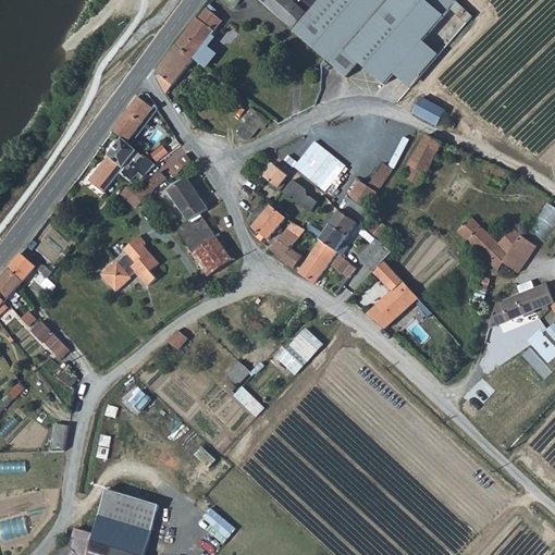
[(259,0),(292,28),(306,12),(296,3),(298,0),(259,0)]
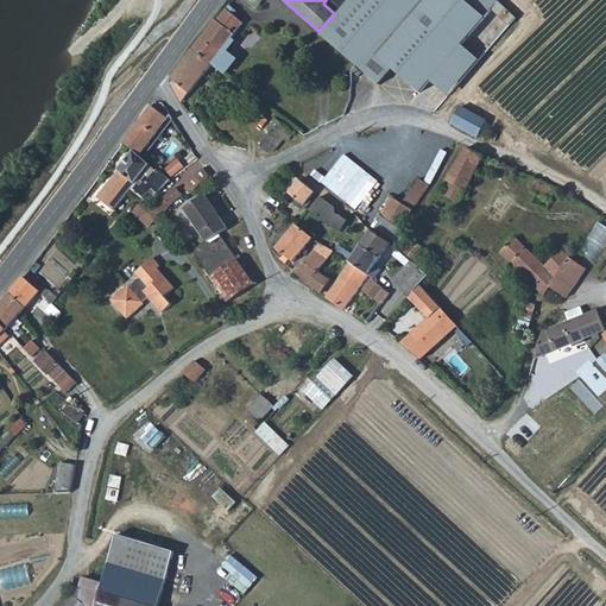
[(348,0),(321,32),(351,58),(363,69),(379,86),(392,68),(418,89),(483,16),(464,0),(348,0)]
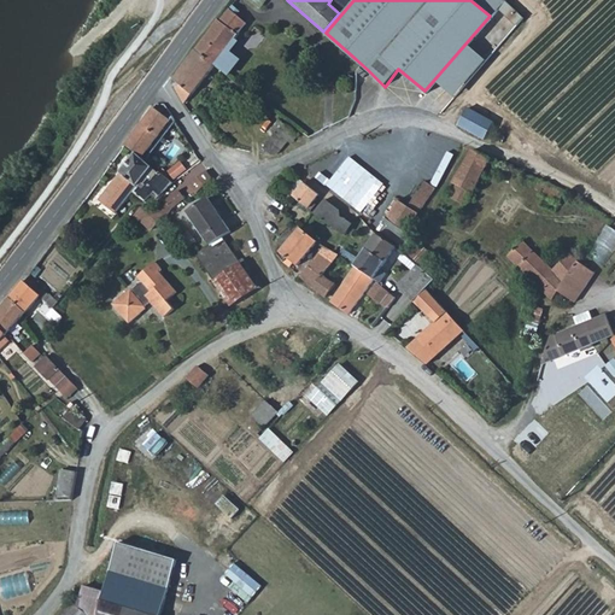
[(194,50),(214,64),(226,72),(236,58),(226,48),(240,29),(240,25),(222,11),(194,50)]
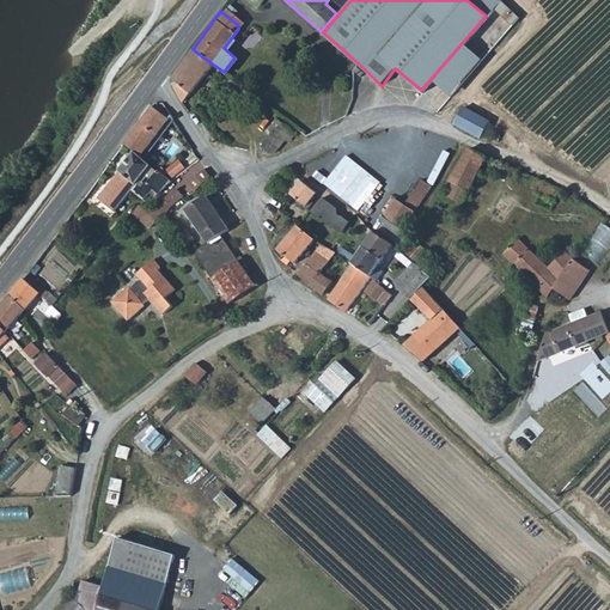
[(212,63),(193,49),(171,78),(176,83),(172,87),(181,101),(212,63)]
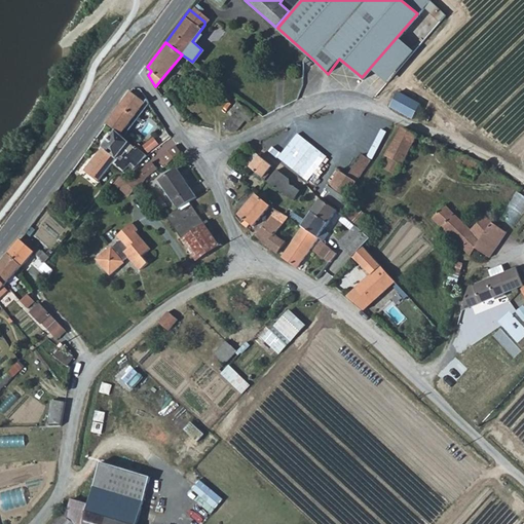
[(142,91),(135,83),(111,114),(117,119),(118,120),(126,111),(133,116),(146,100),(146,99),(142,91)]
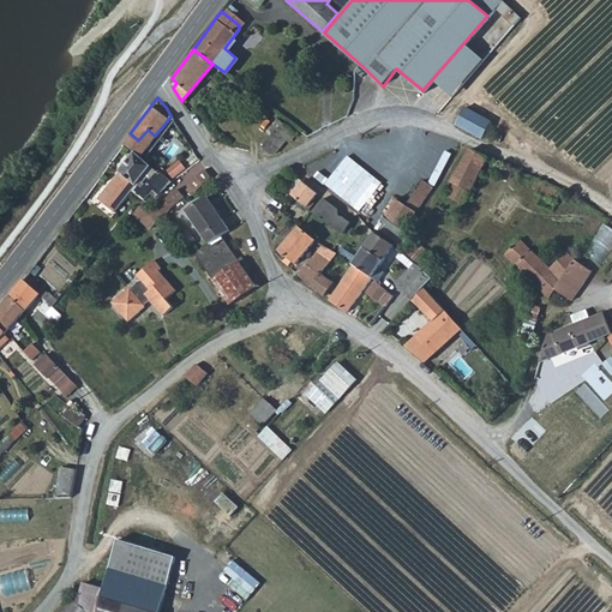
[(465,106),(454,123),(481,137),(490,120),(465,106)]
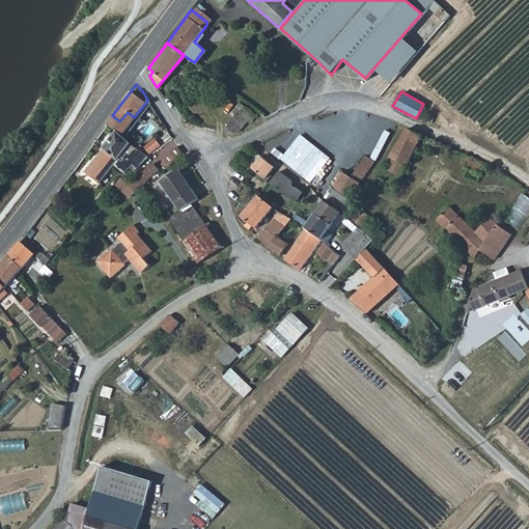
[(230,132),(237,132),(238,131),(250,111),(239,102),(231,111),(234,114),(223,129),(225,130),(230,132)]
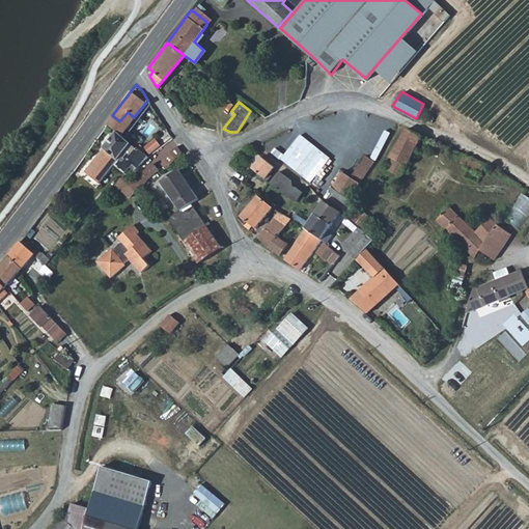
[(118,120),(112,115),(106,124),(111,129),(118,120)]
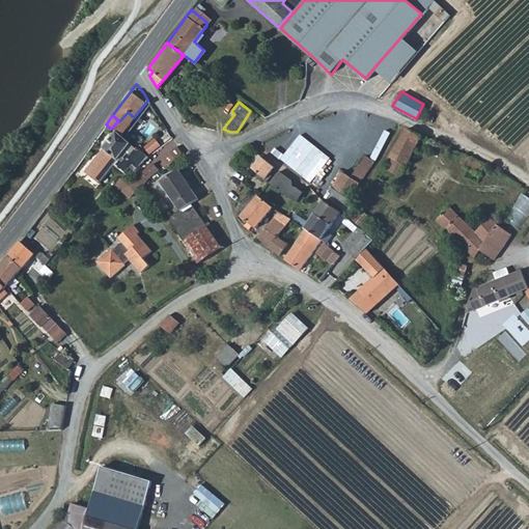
[(409,158),(420,134),(407,129),(398,143),(389,150),(387,156),(389,157),(384,167),(399,175),(409,158)]
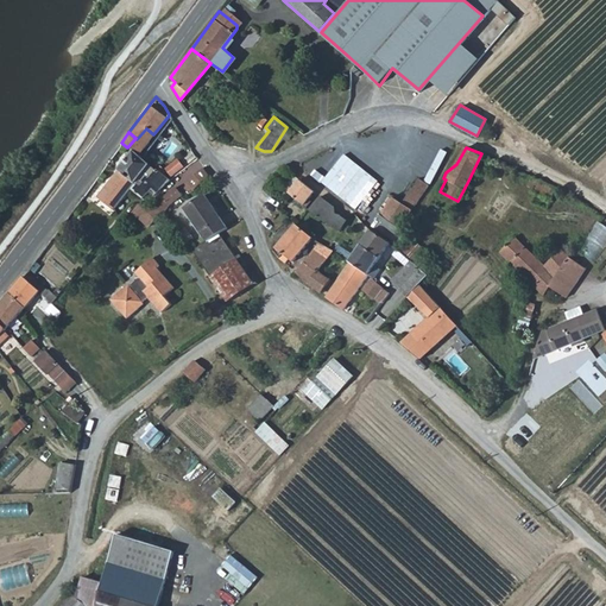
[(133,182),(136,181),(146,191),(150,189),(155,193),(169,178),(156,169),(155,170),(132,151),(117,169),(133,182)]
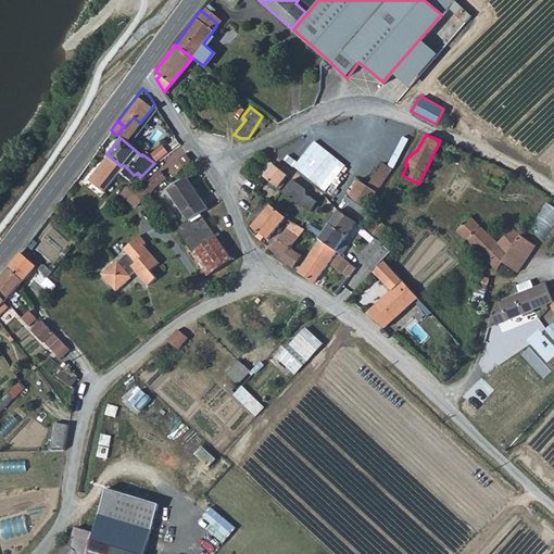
[(327,189),(348,163),(314,138),(294,165),(327,189)]
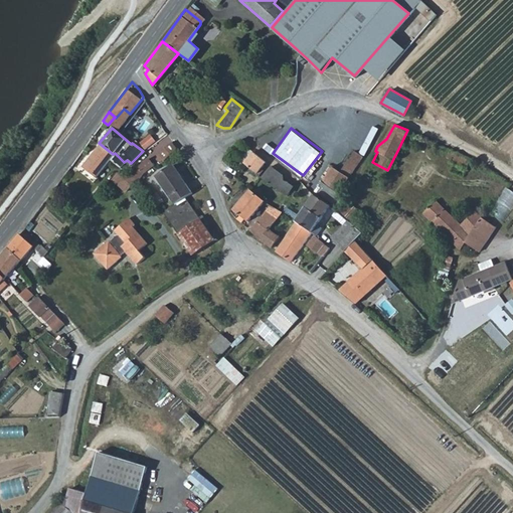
[(151,132),(140,141),(147,149),(158,139),(151,132)]
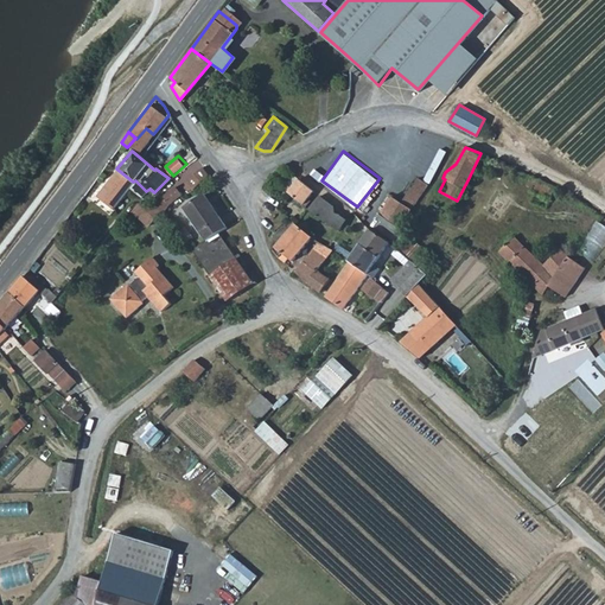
[(208,173),(203,165),(189,178),(186,180),(192,189),(208,173)]
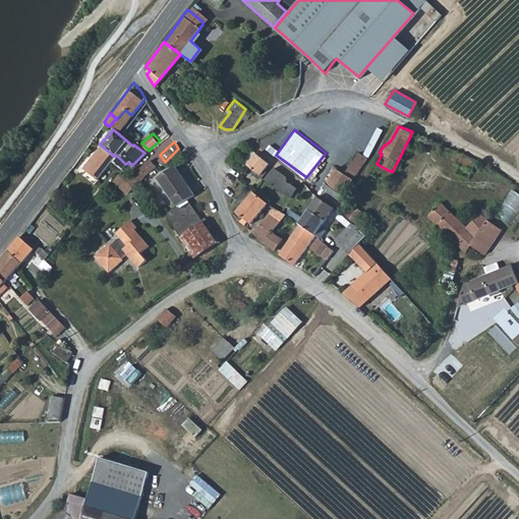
[(116,155),(114,156),(100,145),(81,168),(96,179),(111,161),(119,170),(125,164),(116,155)]
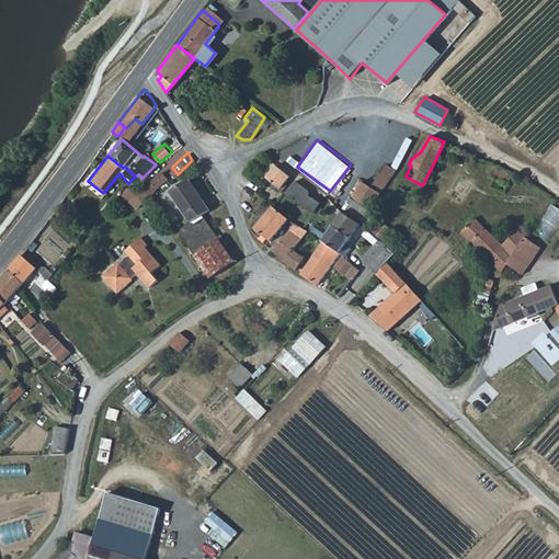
[(345,172),(357,180),(362,182),(368,186),(385,163),(374,157),(367,166),(355,157),(345,172)]
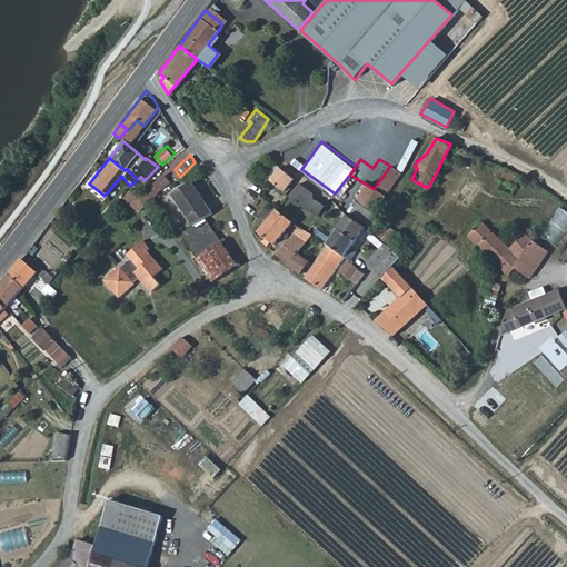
[(181,178),(197,166),(195,162),(180,177),(181,178)]
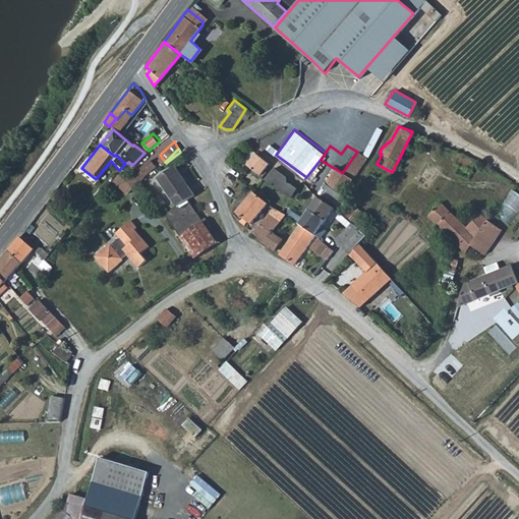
[(345,187),(365,157),(357,152),(342,173),(336,169),(329,179),(327,183),(342,193),(345,195),(349,189),(345,187)]
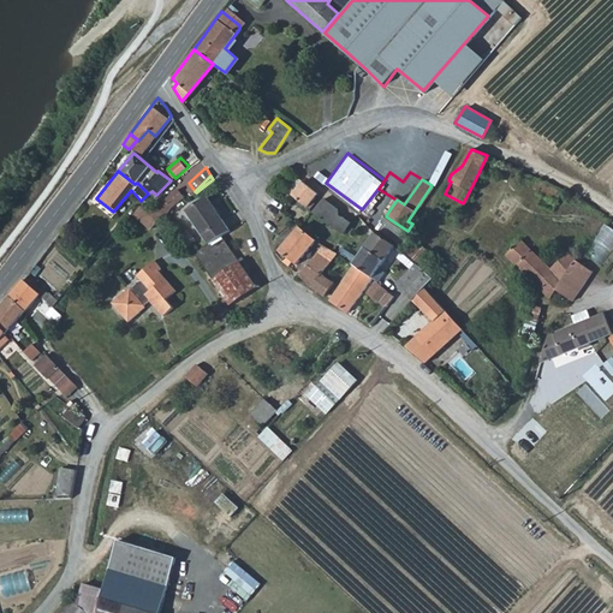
[(316,192),(301,180),(290,195),(305,207),(316,192)]
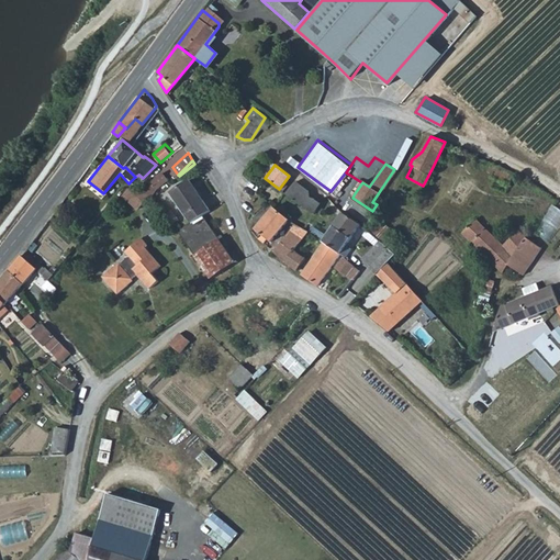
[(159,174),(149,183),(154,189),(166,179),(164,177),(159,174)]
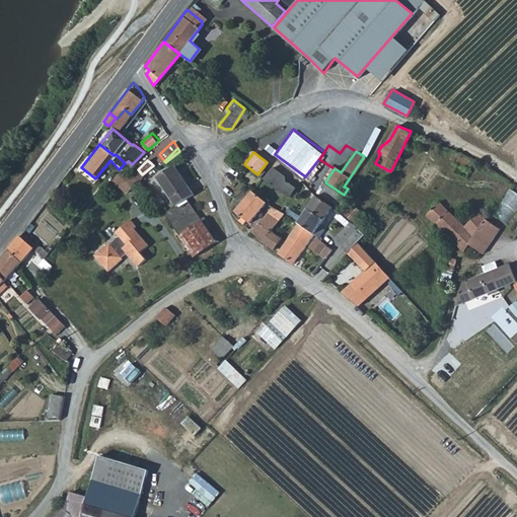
[(156,176),(175,205),(193,194),(173,165),(156,176)]
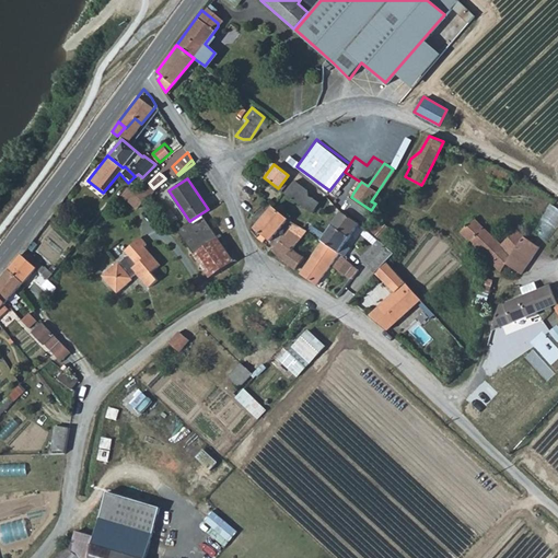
[(285,193),(312,213),(318,202),(305,192),(307,189),(293,179),(285,193)]
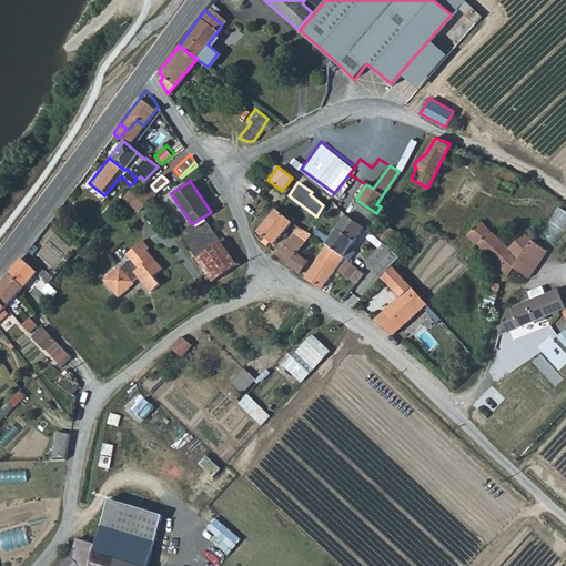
[(151,185),(143,193),(148,198),(151,199),(155,191),(151,185)]
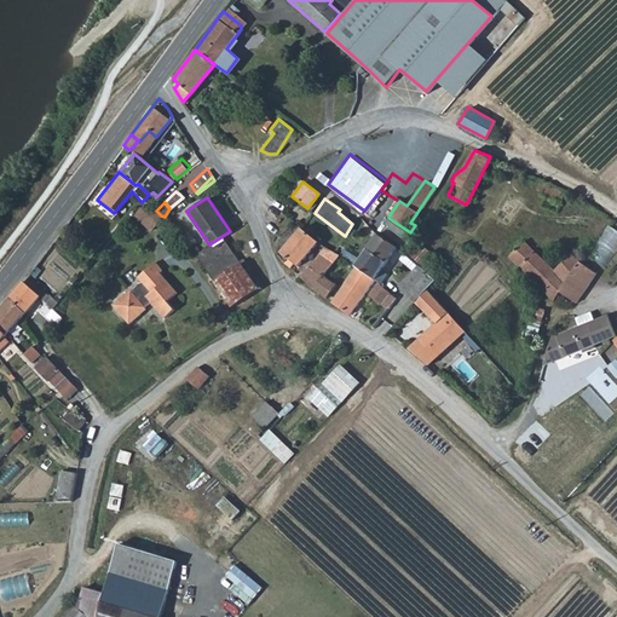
[(149,230),(161,215),(156,211),(150,209),(140,206),(132,215),(149,230)]
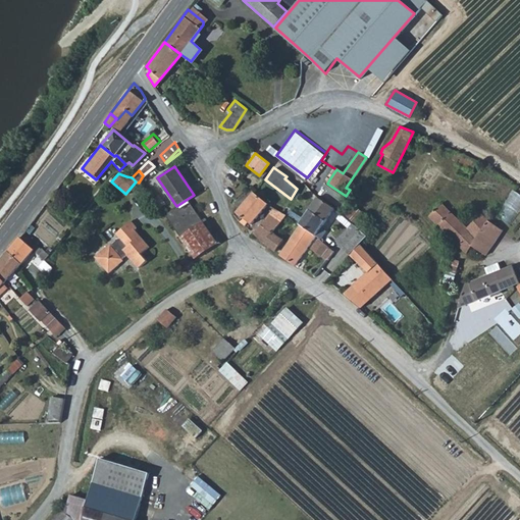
[(332,208),(343,194),(327,184),(323,180),(325,176),(321,173),(315,182),(323,188),(318,196),(332,208)]
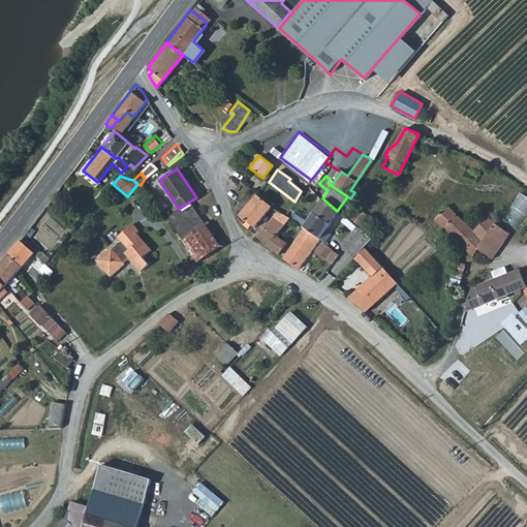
[(519,226),(526,212),(526,194),(520,190),(503,216),(519,226)]
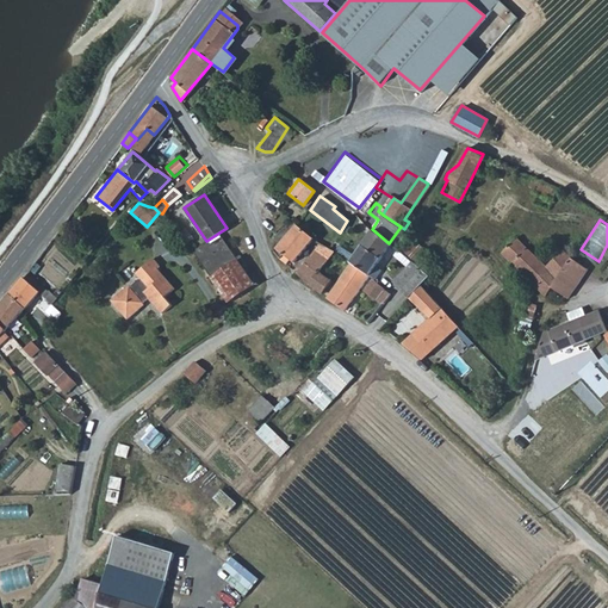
[(292,262),(312,237),(296,224),(277,248),(283,254),(279,258),(286,264),(290,260),(292,262)]
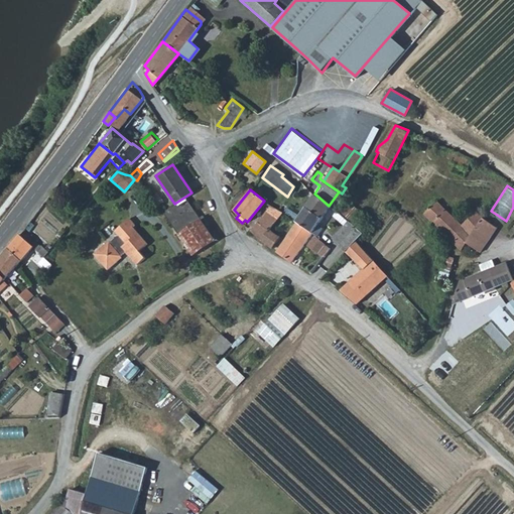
[(325,212),(329,206),(314,194),(305,207),(320,218),(325,212)]
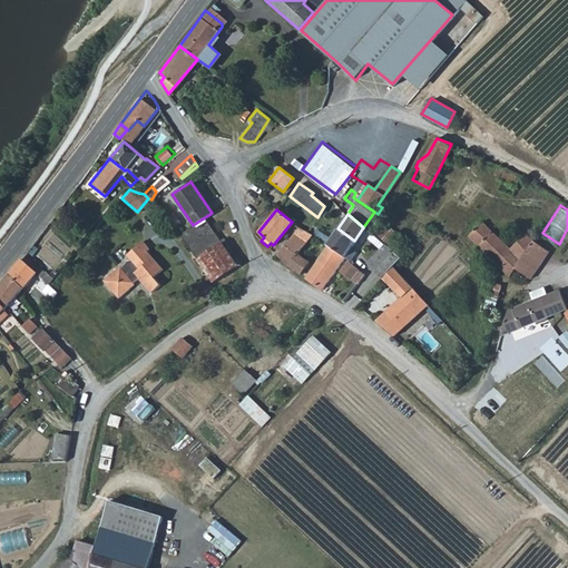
[(201,265),(211,281),(212,283),(237,265),(225,245),(228,243),(224,236),(219,238),(205,218),(179,236),(191,251),(201,265)]
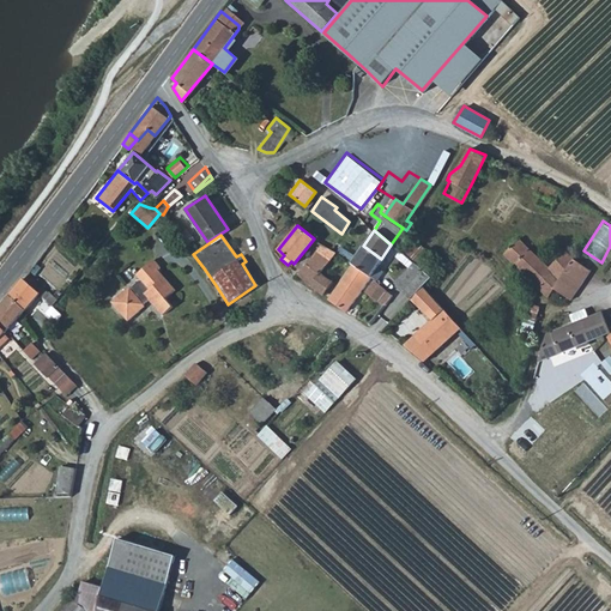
[(548,296),(552,288),(562,274),(570,261),(573,258),(563,249),(548,267),(516,237),(502,253),(534,284),(548,296)]
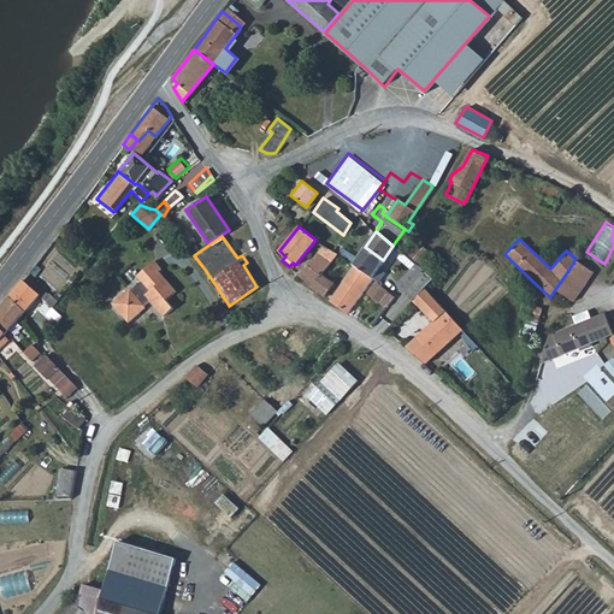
[(417,264),(418,265),(430,252),(415,240),(403,254),(417,264)]
